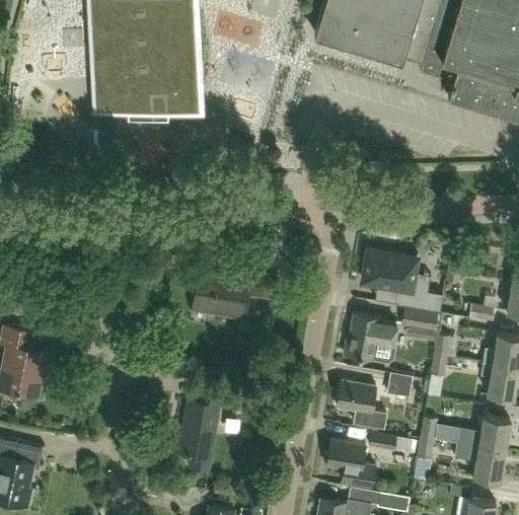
[(25,0),(22,10),(32,13),(35,0),(25,0)]
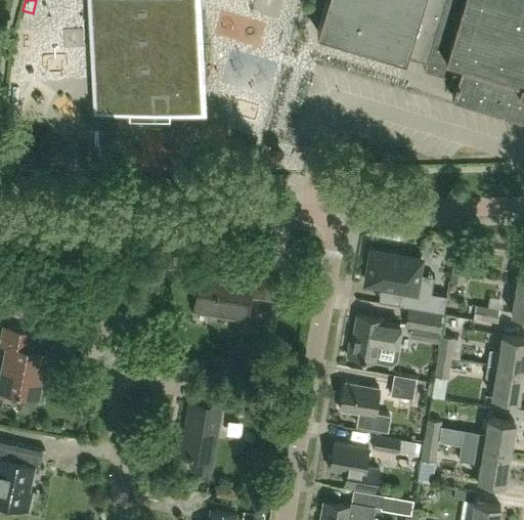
[(129,121),(169,118),(168,109),(200,107),(193,0),(91,0),(97,113),(128,111),(129,121)]
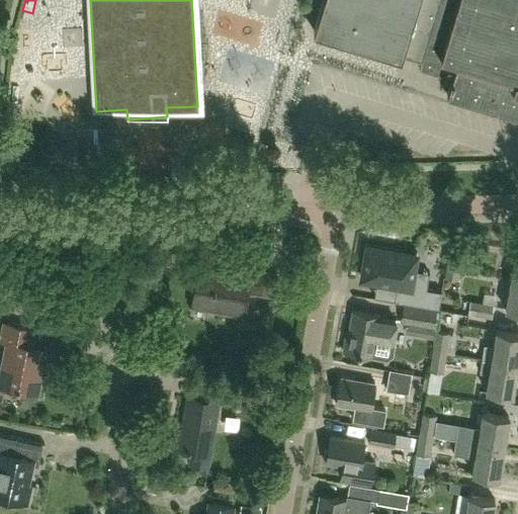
[(517,0),(323,0),(314,34),(401,61),(402,59),(421,64),(419,72),(450,81),(447,90),(449,90),(446,97),(517,118),(517,0)]
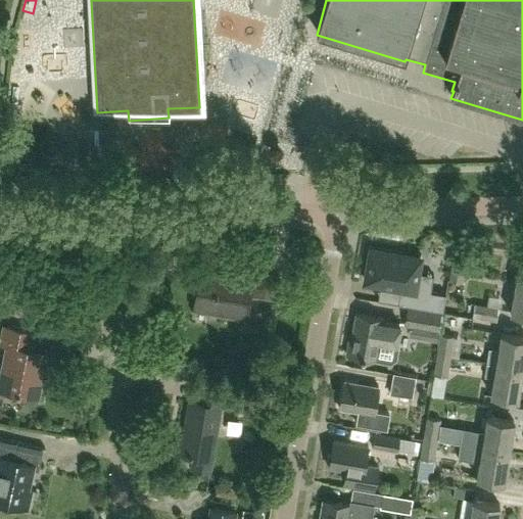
[(8,88),(7,110),(14,111),(17,111),(18,89),(15,88),(8,88)]
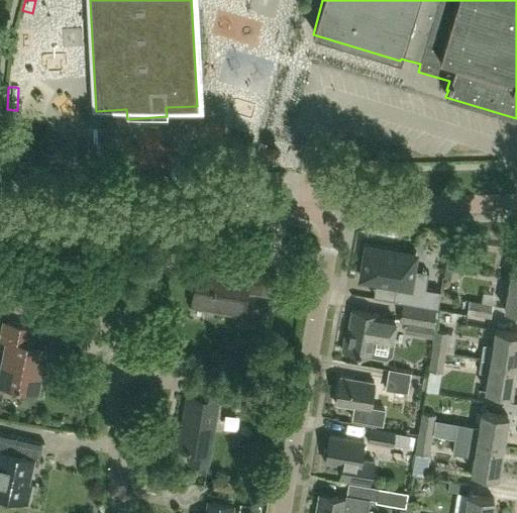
[(449,240),(444,272),(459,274),(463,246),(490,250),(490,249),(506,252),(507,245),(516,245),(516,242),(507,242),(491,239),(491,242),(462,238),(461,242),(449,240)]
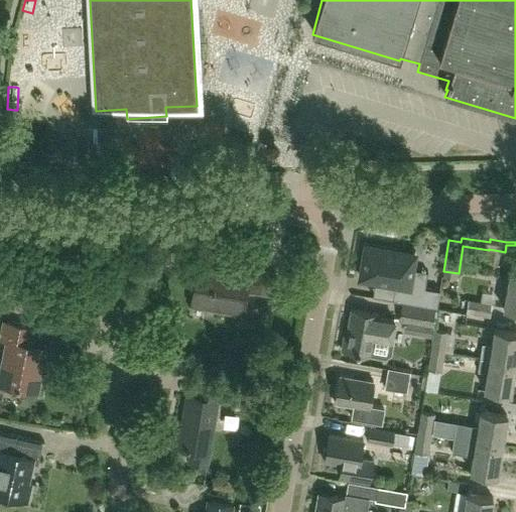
[(366,249),(361,280),(376,283),(373,298),(437,309),(440,293),(425,290),(426,283),(410,280),(414,257),(366,249)]
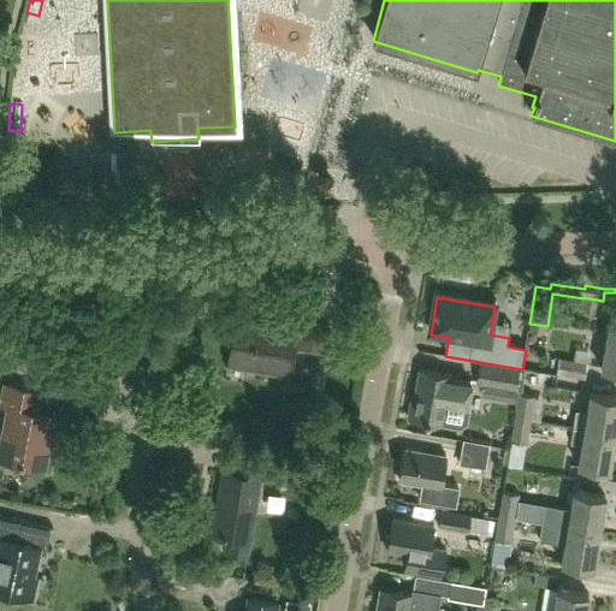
[(324,357),(329,331),(298,326),(296,339),(255,332),(256,327),(236,324),(229,361),(264,367),(262,373),(290,378),(294,353),(324,357)]
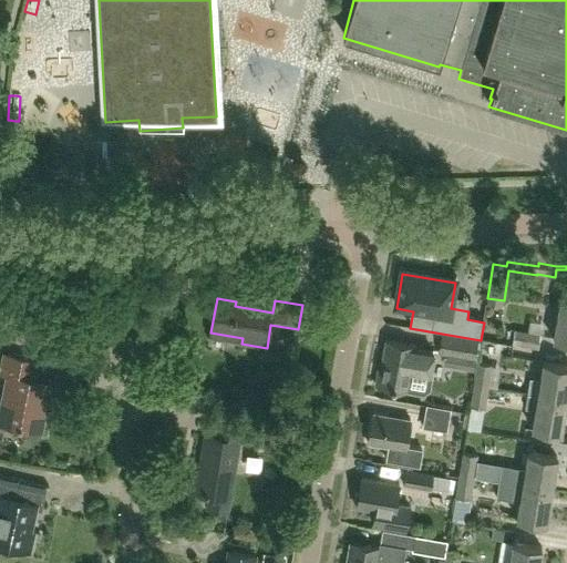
[(566,345),(566,309),(558,309),(553,343),(566,345)]
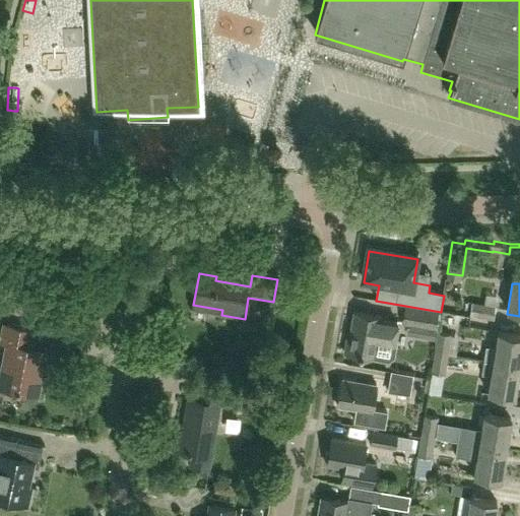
[(473,312),(472,319),(494,322),(496,311),(496,310),(474,307),(473,312)]
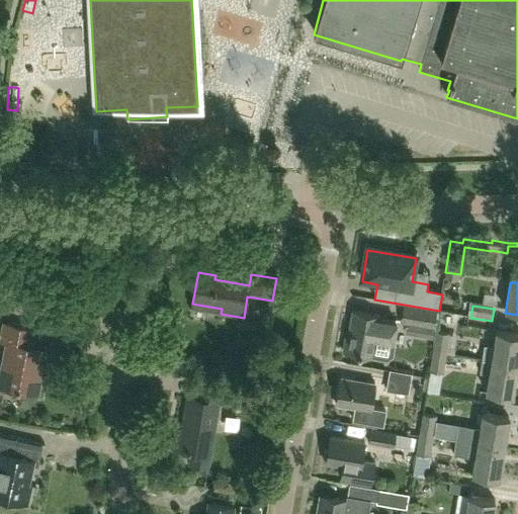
[(437,315),(404,309),(401,326),(434,331),(434,330),(437,315)]
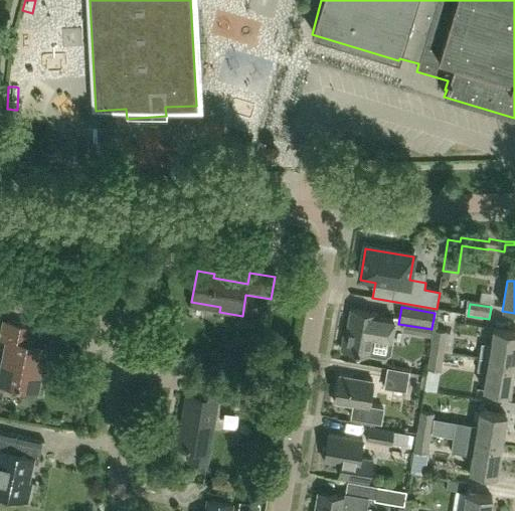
[(392,342),(395,323),(378,320),(378,317),(350,312),(348,327),(345,327),(341,345),(344,346),(372,351),(372,350),(386,352),(390,349),(392,342)]
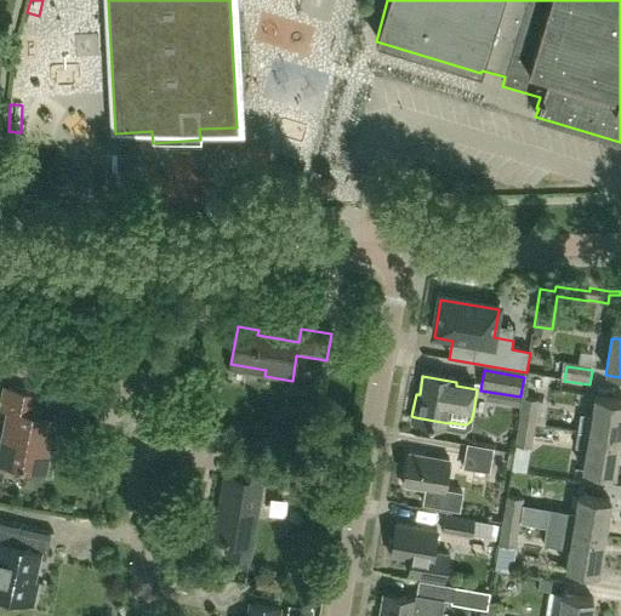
[(520,408),(518,426),(535,428),(539,403),(546,404),(548,392),(525,388),(523,397),(523,400),(522,400),(520,408)]
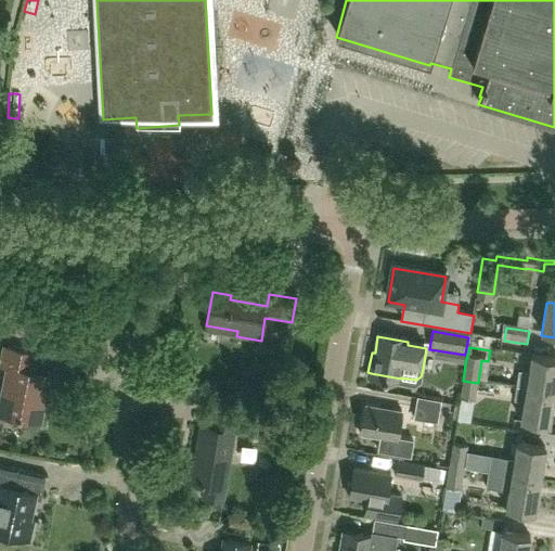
[(0,419),(39,427),(49,379),(53,379),(56,361),(57,360),(30,355),(30,356),(4,350),(0,370),(7,372),(0,405),(0,419)]
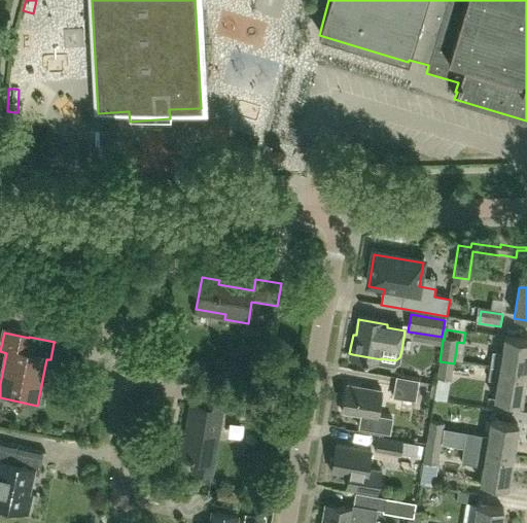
[(493,356),(491,370),(526,375),(526,370),(526,342),(504,338),(501,358),(493,356)]
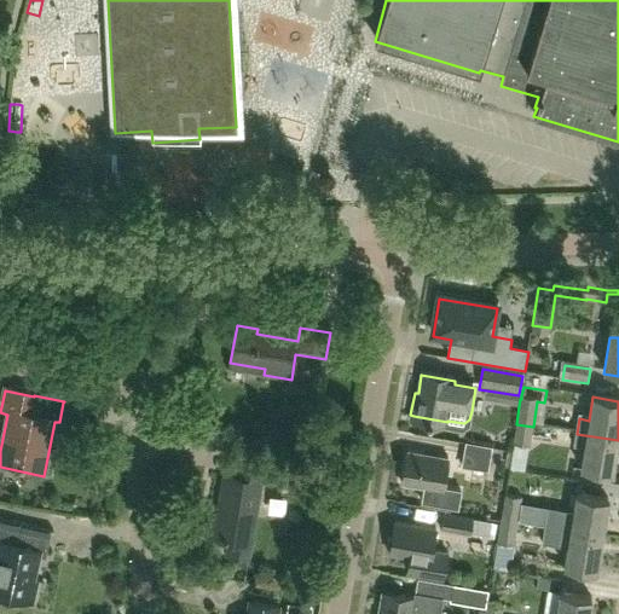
[(530,450),(533,427),(516,424),(513,447),(514,447),(530,450)]
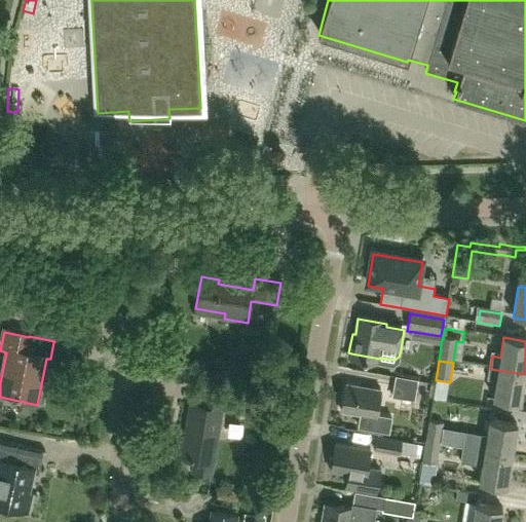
[(520,405),(525,374),(490,369),(488,381),(496,382),(493,400),(520,405)]
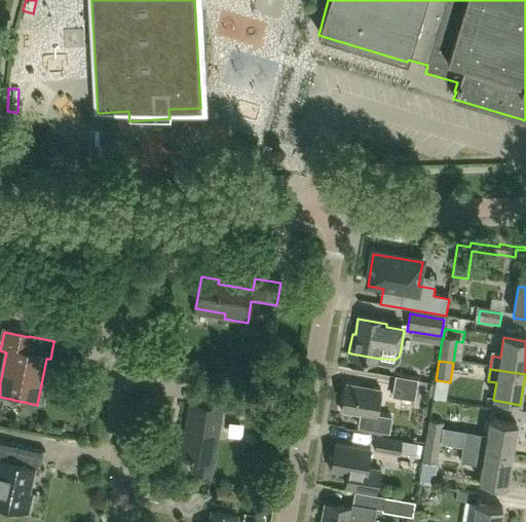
[(418,383),(396,379),(391,400),(414,404),(414,402),(419,402),(422,385),(418,384),(418,383)]
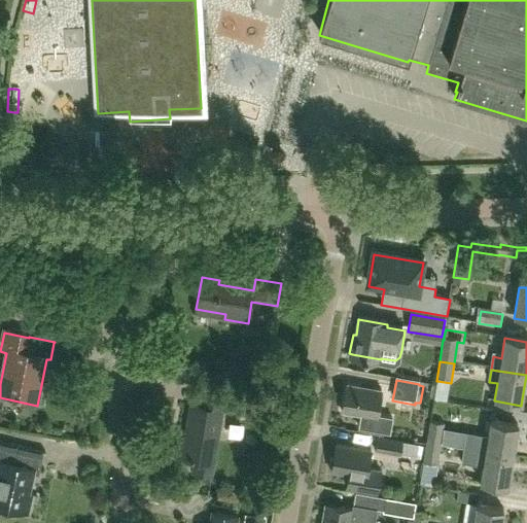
[(342,414),(361,418),(359,430),(390,436),(393,421),(378,418),(382,393),(347,386),(342,414)]
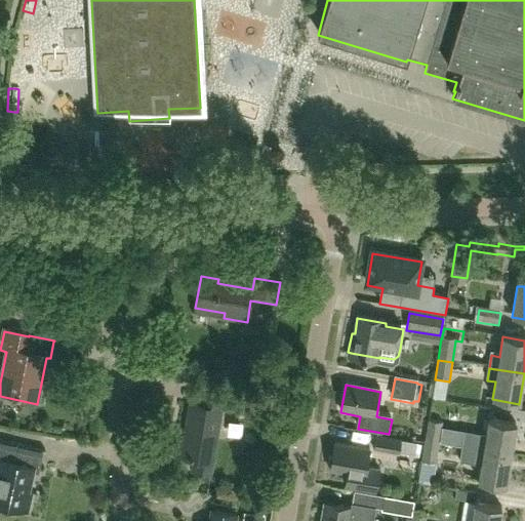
[(179,457),(192,461),(190,474),(211,478),(214,464),(211,464),(220,411),(227,412),(229,396),(200,391),(197,406),(189,405),(179,457)]
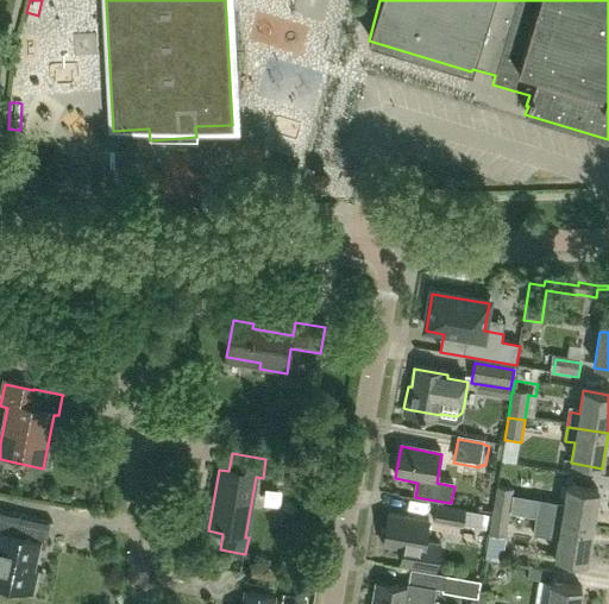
[(566,488),(564,509),(538,504),(535,520),(592,529),(598,494),(566,488)]
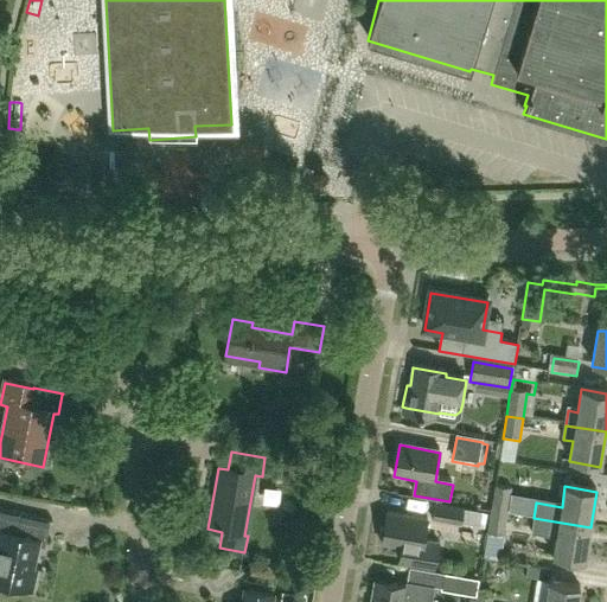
[(494,488),(491,511),(508,513),(511,491),(494,488)]
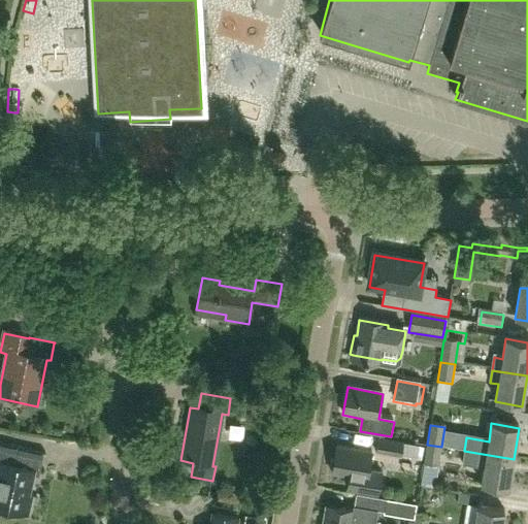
[(403,446),(377,440),(375,455),(401,460),(401,457),(414,459),(416,448),(403,446)]
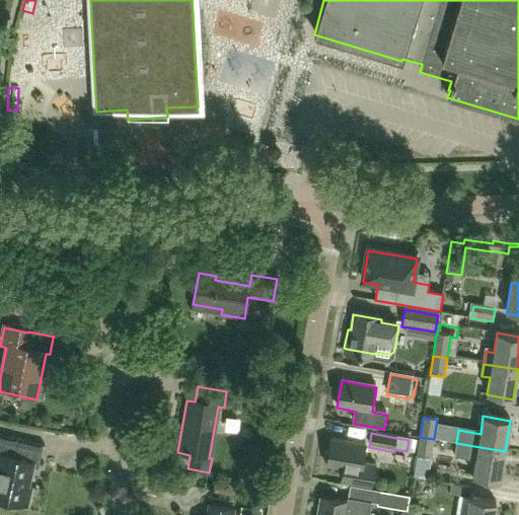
[(431,460),(434,439),(420,437),(417,458),(431,460)]
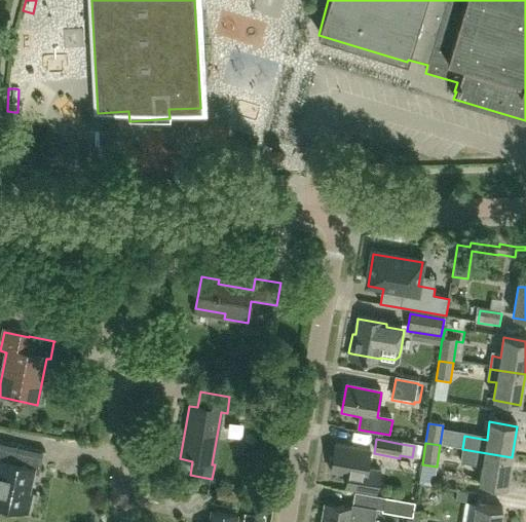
[(0,510),(24,516),(34,473),(39,475),(43,453),(0,444),(0,510)]
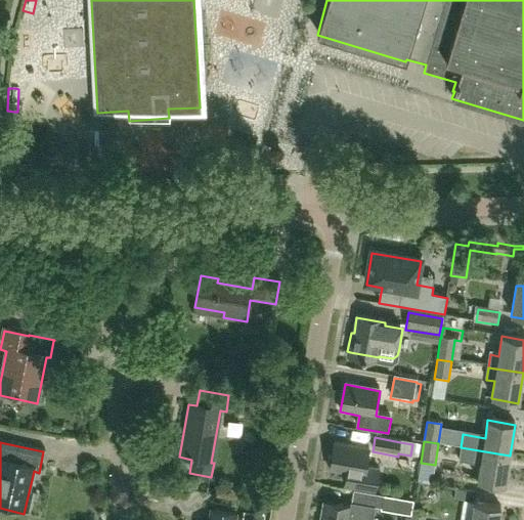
[(380,471),(366,468),(369,450),(335,444),(330,472),(347,475),(345,487),(375,493),(380,471)]
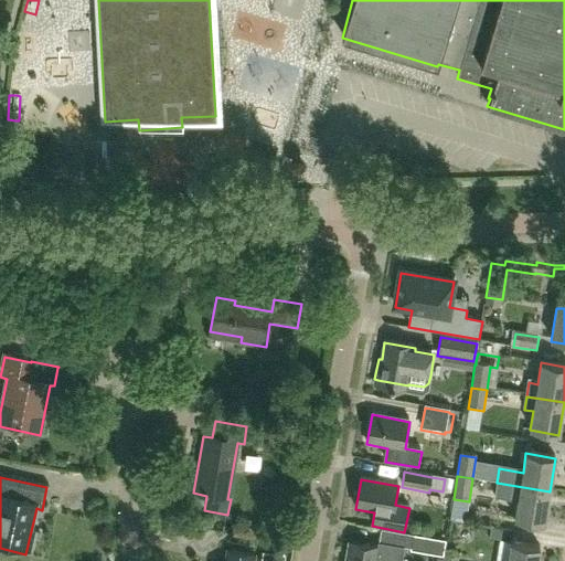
[(544,525),(550,491),(497,483),(494,496),(518,499),(514,520),(544,525)]
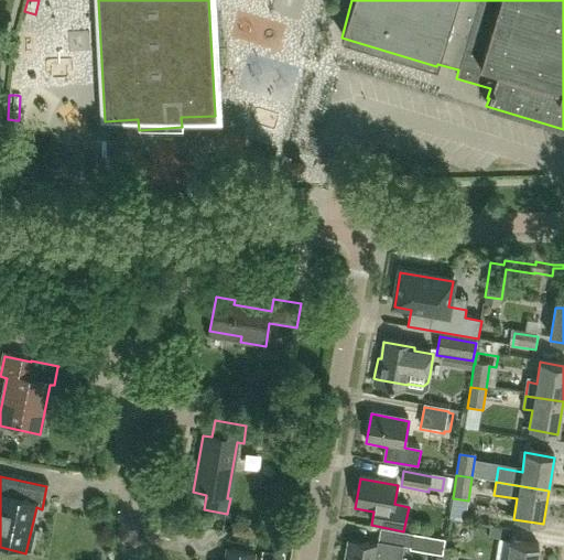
[(467,540),(495,545),(497,529),(469,525),(467,540)]
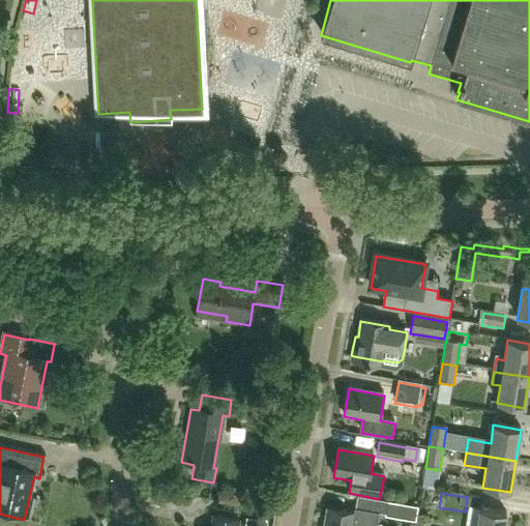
[(357,498),(355,510),(379,515),(379,516),(385,517),(387,504),(357,498)]
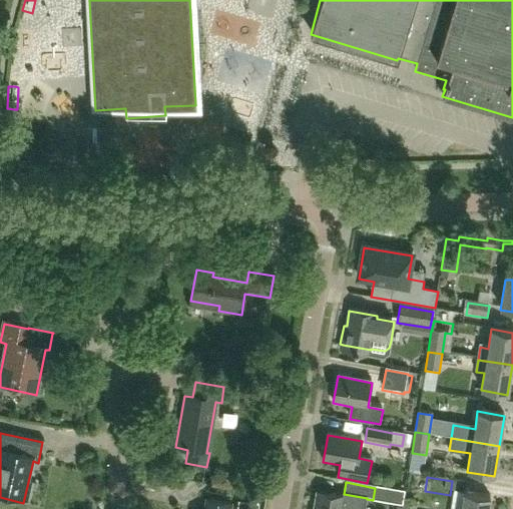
[(464,492),(461,508),(488,508),(490,497),(464,492)]
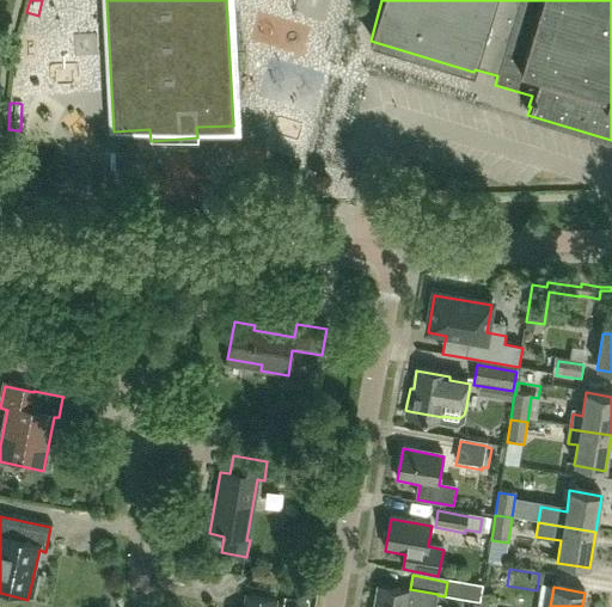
[(435,606),(438,599),(378,588),(374,606),(435,606)]
